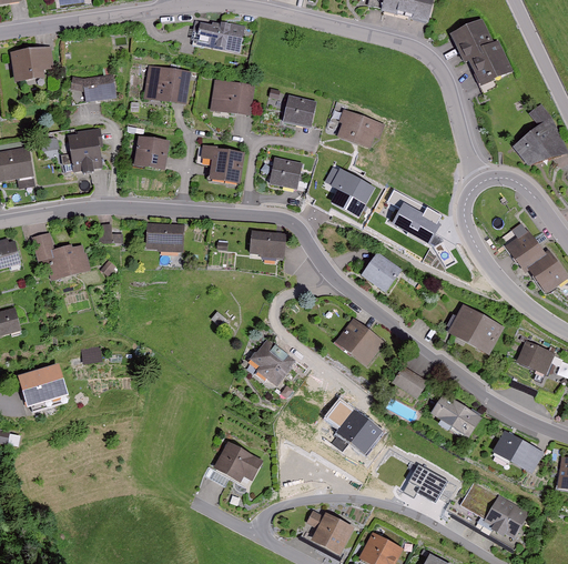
[(367,0),(367,3),(382,7),(382,10),(429,22),(434,0),(367,0)]
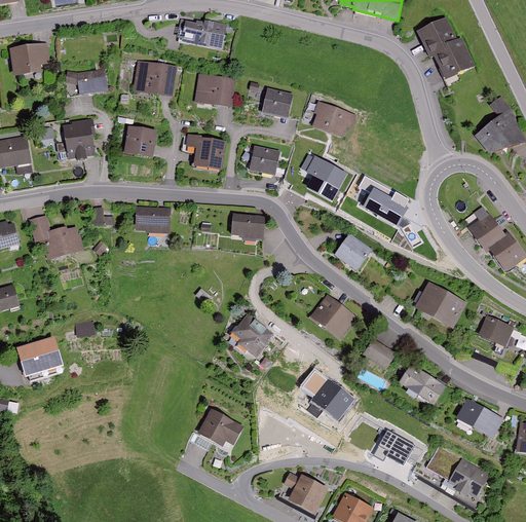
[(456,35),(447,15),(417,30),(430,59),(436,57),(446,78),(477,64),(462,35),(453,39),(452,36),(456,35)]
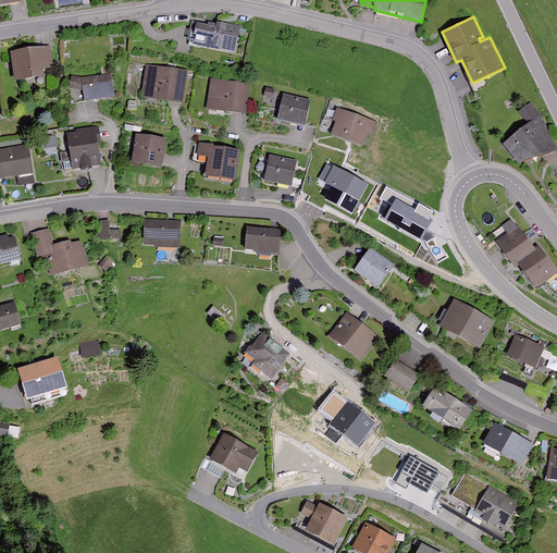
[(205,24),(195,22),(192,36),(201,38),(199,45),(236,52),(242,27),(206,20),(205,24)]
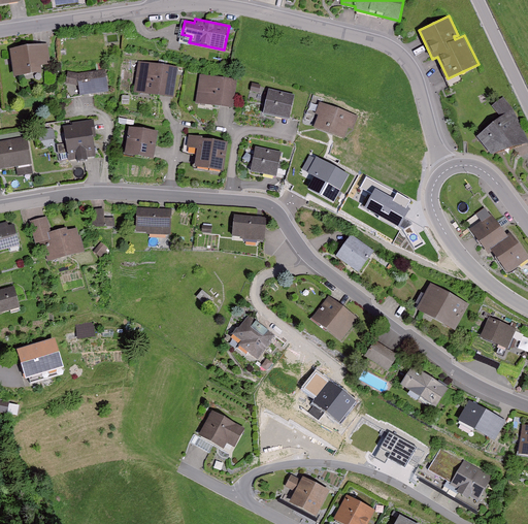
[(44,43),(7,48),(11,76),(37,72),(36,67),(47,65),(44,43)]
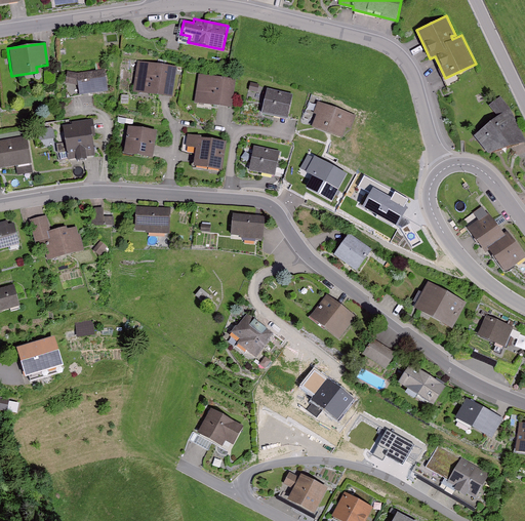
[(175,68),(138,61),(132,87),(170,95),(175,68)]
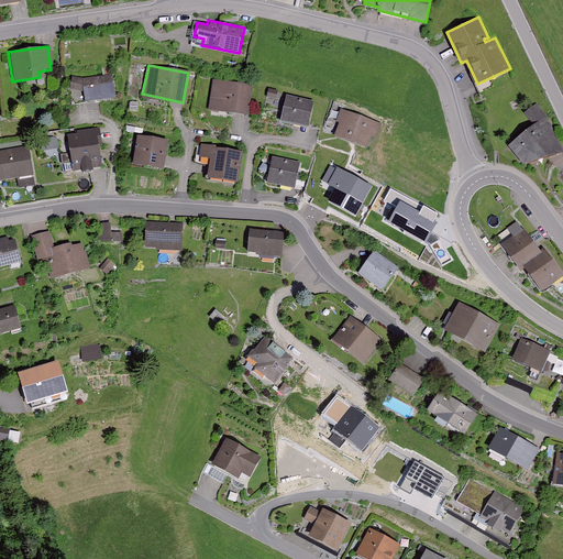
[(110,73),(79,77),(84,100),(113,96),(110,73)]
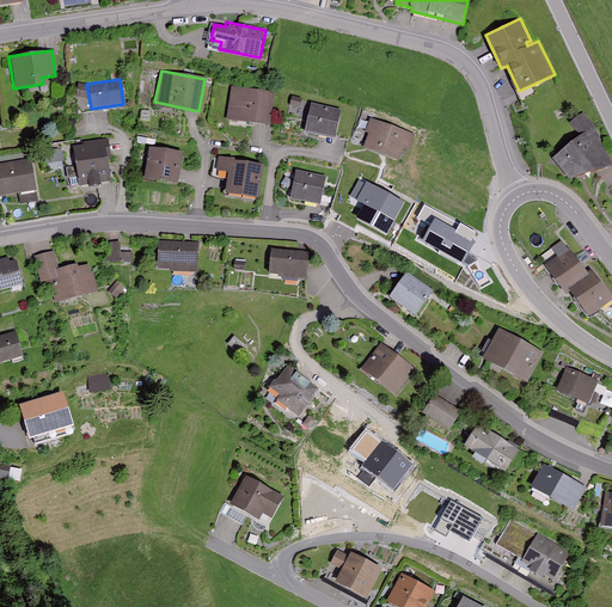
[(274,91),(232,84),(227,116),(268,123),(274,91)]
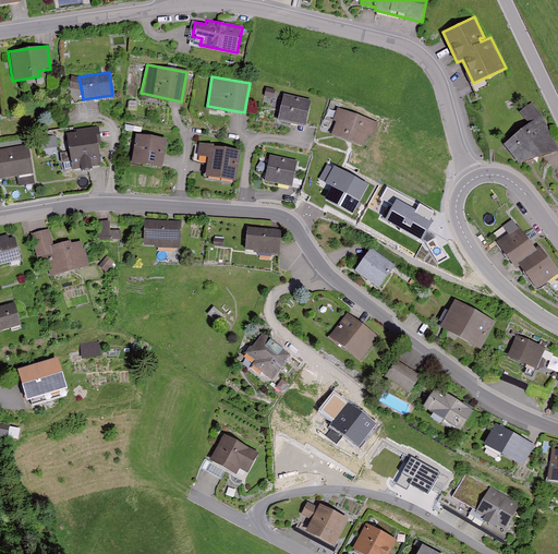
[(312,100),(282,93),(276,118),(305,125),(312,100)]
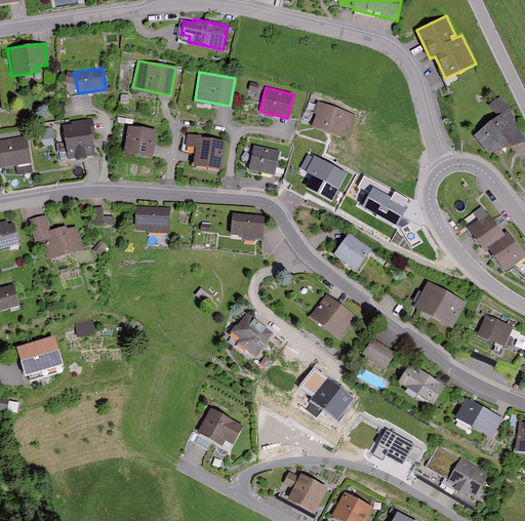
[(524,135),(511,105),(500,92),(488,103),(498,115),(475,133),(489,152),(524,139),(524,135)]
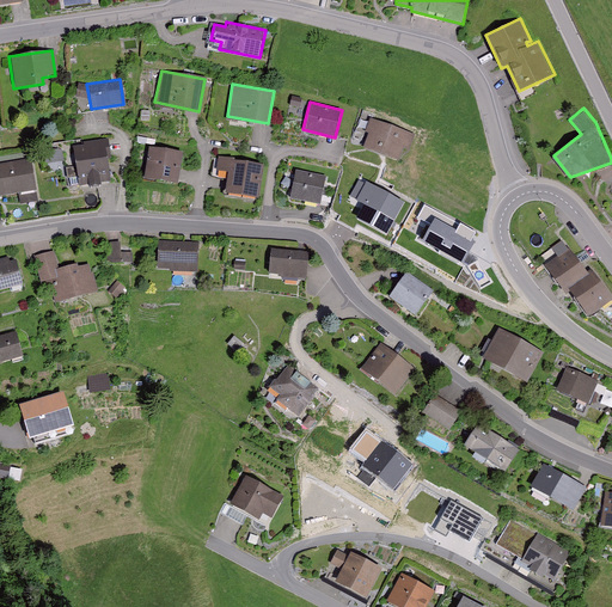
[(415,134),(367,117),(362,129),(367,130),(361,146),(397,159),(401,149),(408,152),(415,134)]
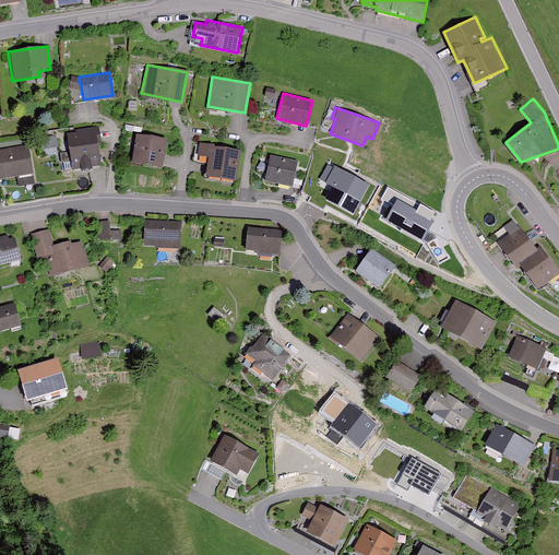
[(58,126),(43,129),(46,144),(61,141),(58,126)]
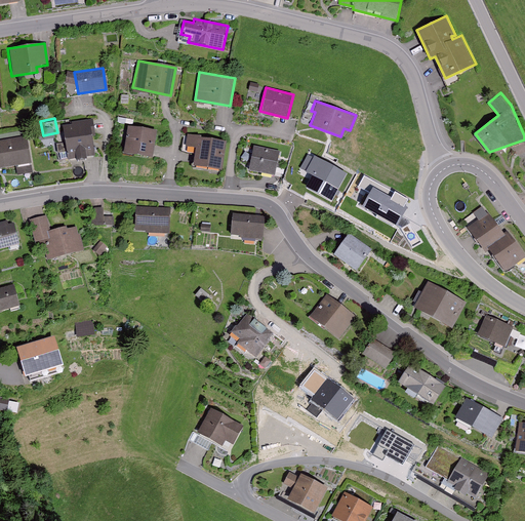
[(91,122),(59,126),(64,158),(90,154),(87,130),(92,129),(91,122)]
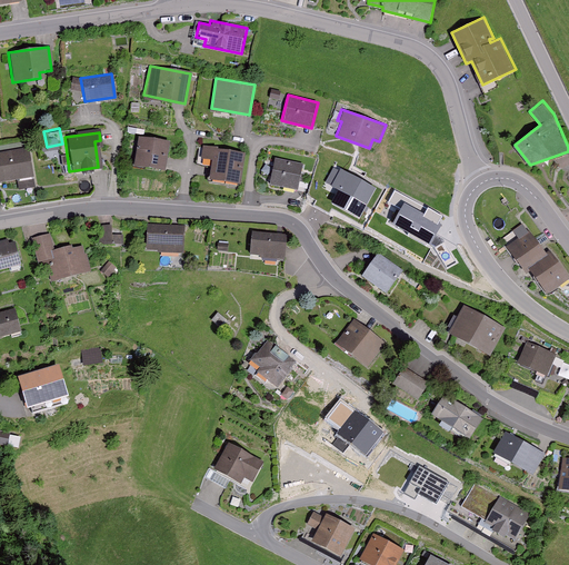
[(165,142),(136,137),(130,166),(160,170),(165,142)]
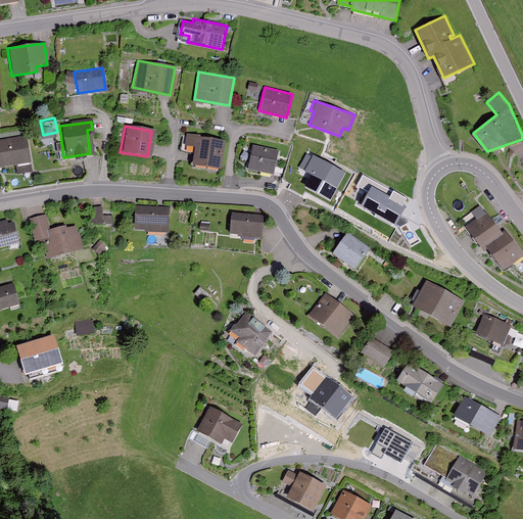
[(197,135),(185,133),(183,145),(193,146),(190,163),(218,168),(222,141),(197,137),(197,135)]
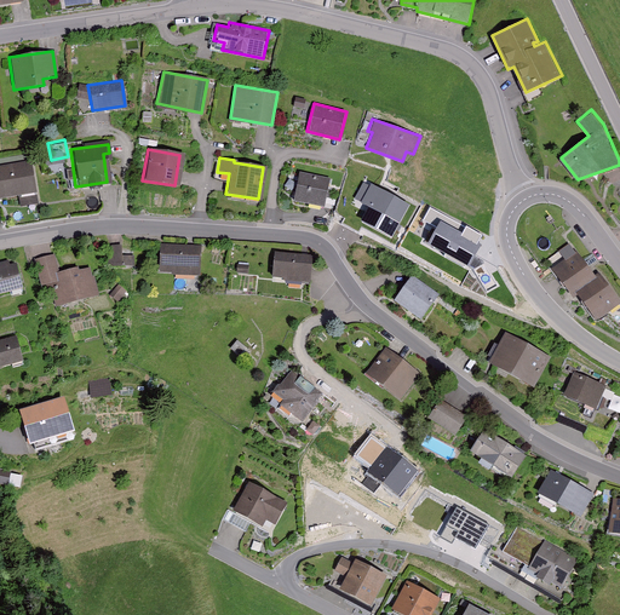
[(30,161),(0,165),(0,196),(34,193),(30,161)]
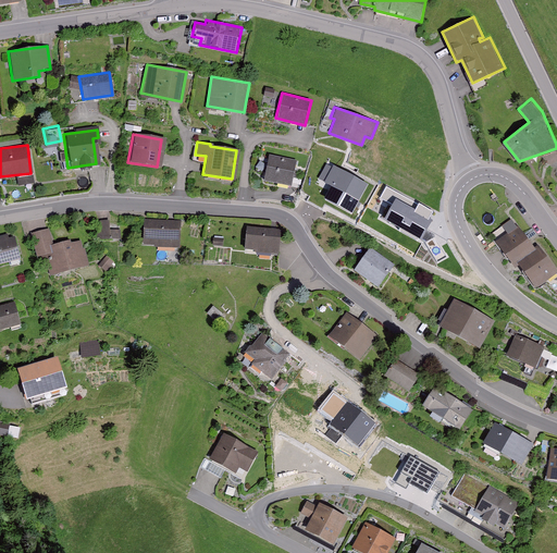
[(297,159),(268,154),(263,180),(293,184),(297,159)]
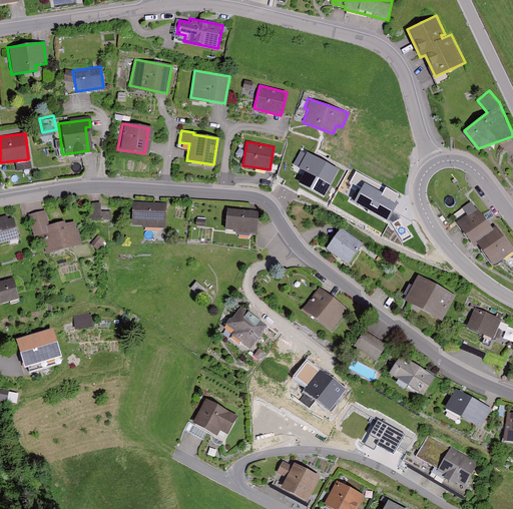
[(302,182),(324,193),(337,167),(307,152),(300,166),(308,170),(302,182)]
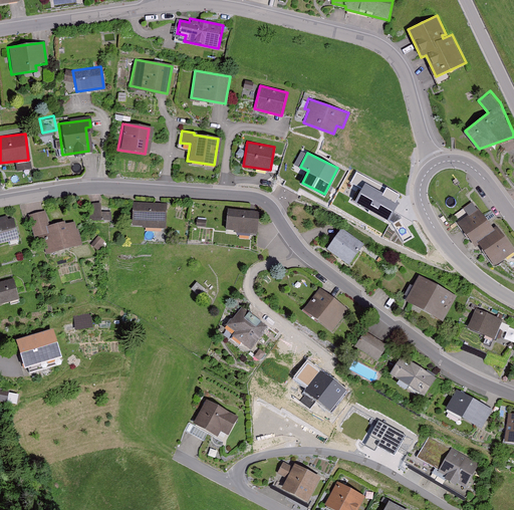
[(365,184),(355,200),(387,218),(396,202),(387,197),(392,190),(381,184),(377,192),(365,184)]
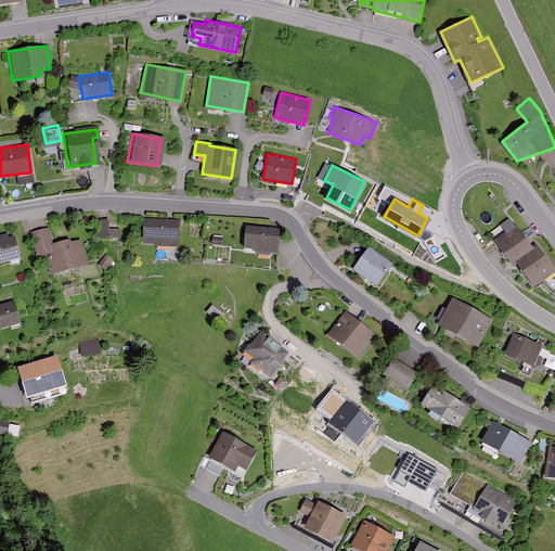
[(112,219),(112,209),(101,210),(102,230),(121,229),(120,218),(112,219)]
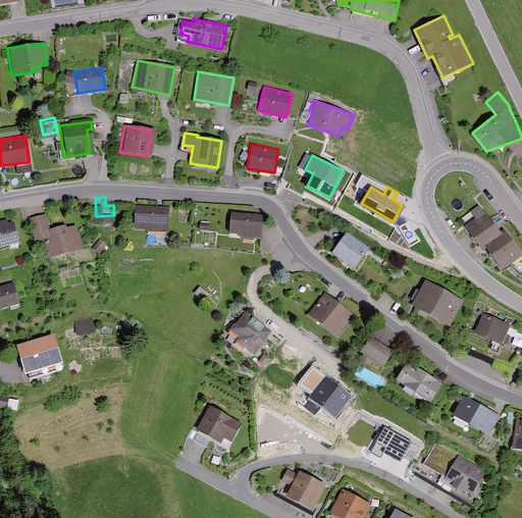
[(166,204),(134,203),(133,226),(165,227),(166,204)]
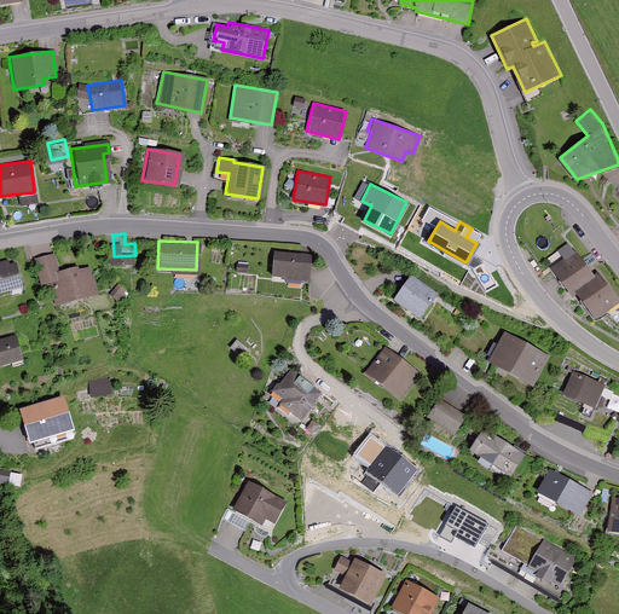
[(310,252),(272,245),(266,276),(305,282),(310,252)]
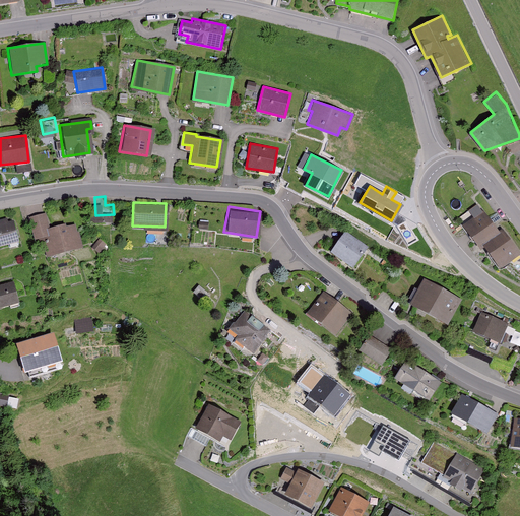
[(499,231),(483,210),(465,222),(481,245),(485,242),(484,241),(499,231)]
